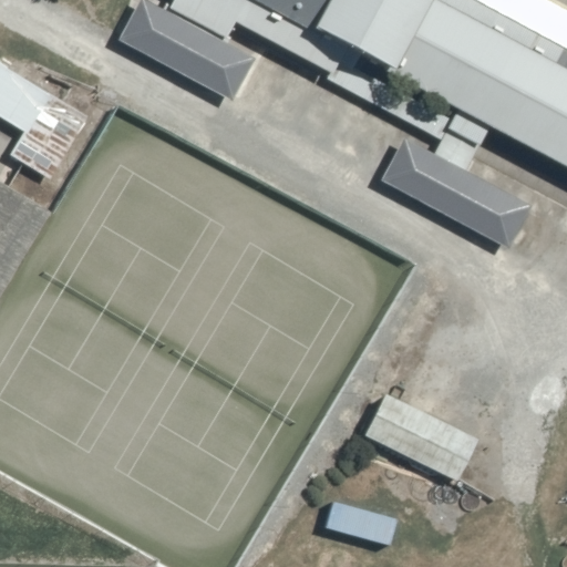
[(255,60),(142,0),(119,41),(233,102),(255,60)]
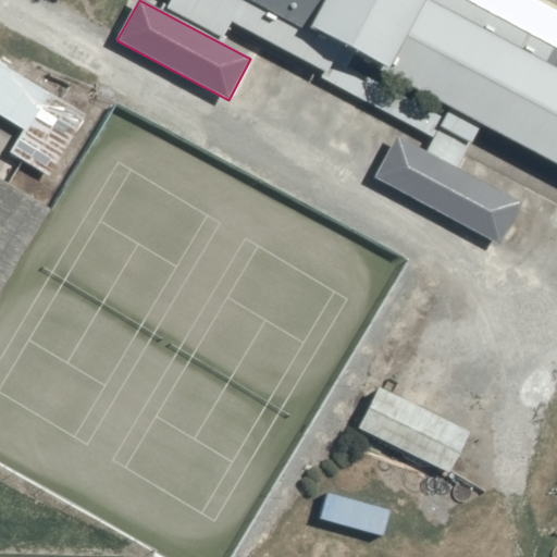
[(171,0),(166,10),(222,39),(231,22),(327,75),(344,47),(383,69),(381,72),(556,166),(556,44),(474,0),(171,0)]
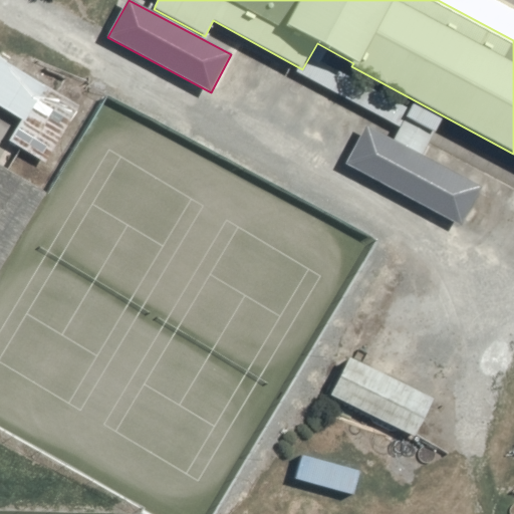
[(9,142),(46,164),(80,106),(0,58),(0,107),(21,120),(9,142)]
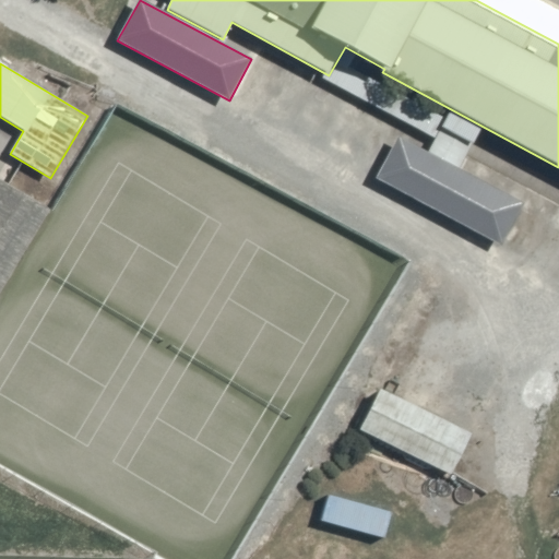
[(399,138),(376,179),(502,247),(524,204),(399,138)]
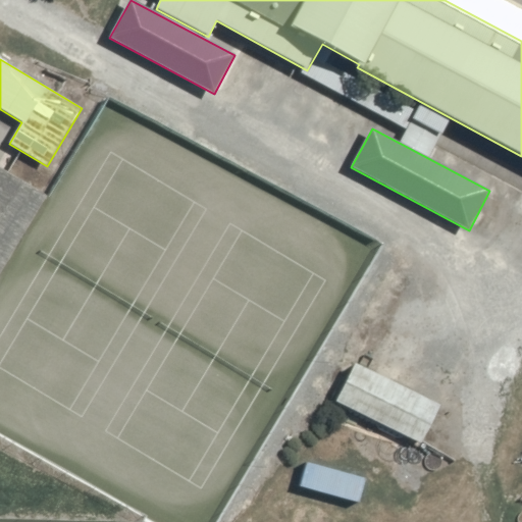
[(0,275),(47,197),(0,169),(0,275)]
